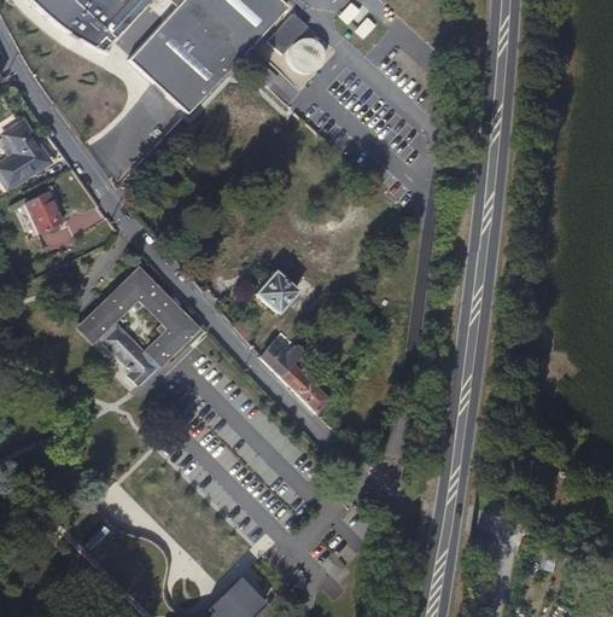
[(33,0),(39,7),(47,15),(58,24),(64,28),(73,35),(83,41),(86,44),(98,50),(106,54),(111,56),(105,51),(100,46),(109,39),(114,44),(120,39),(153,0),(33,0)]
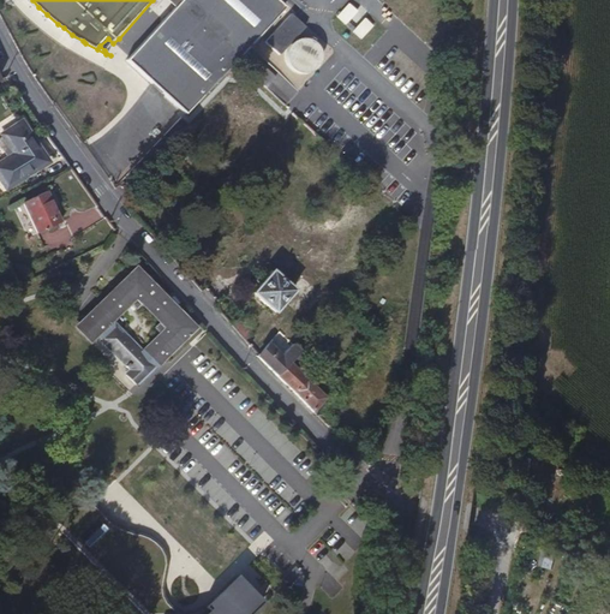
[(214,31),(241,55),(244,53),(186,0),(184,3),(214,31)]
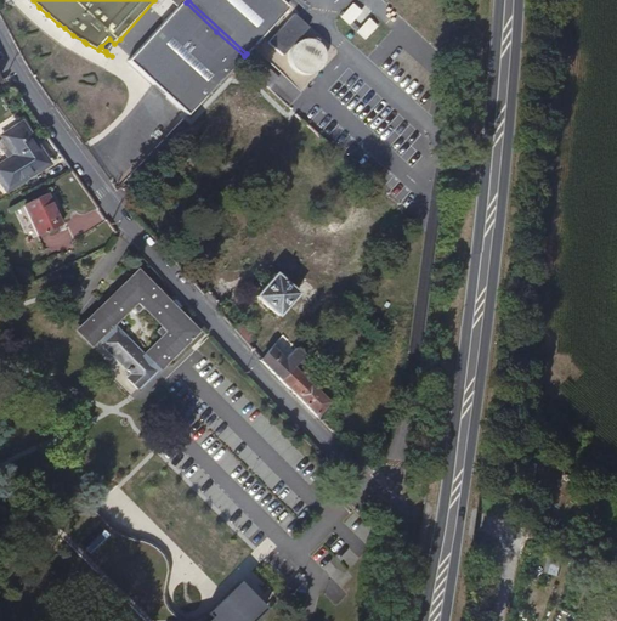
[(188,0),(247,54),(250,49),(289,7),(281,0),(188,0)]
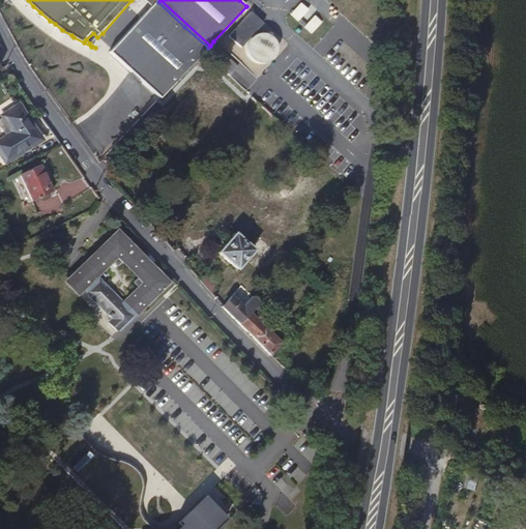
[(158,2),(156,4),(206,50),(208,48),(184,27),(158,2)]
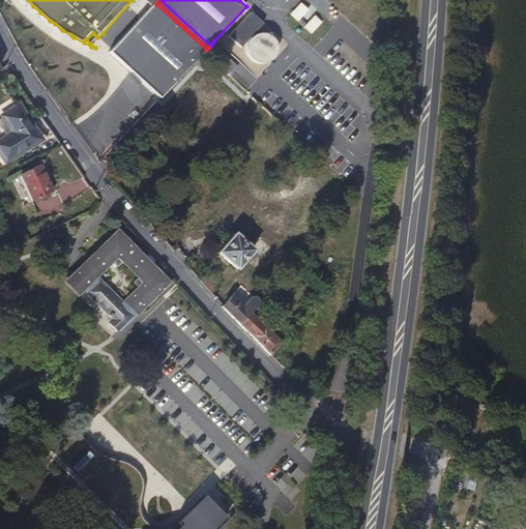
[(307,9),(300,3),(291,15),(297,20),(307,9)]
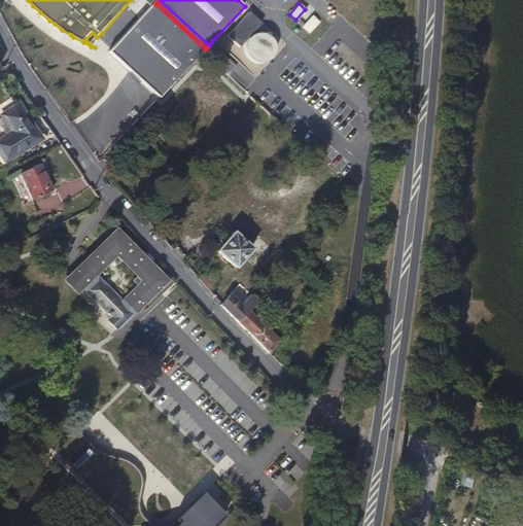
[(113,51),(163,97),(205,49),(155,4),(113,51)]
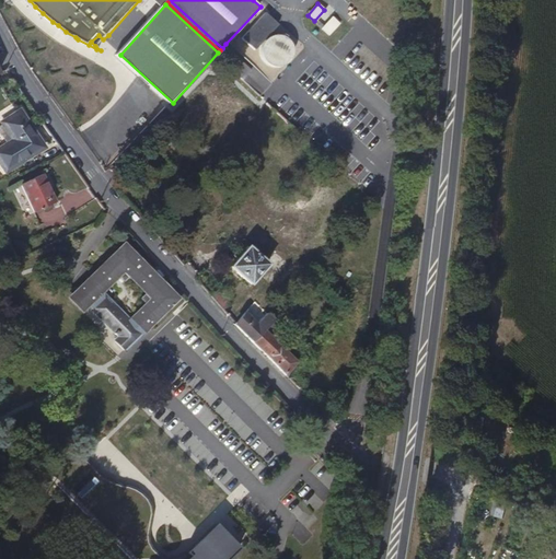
[(356,23),(366,13),(356,4),(347,14),(356,23)]
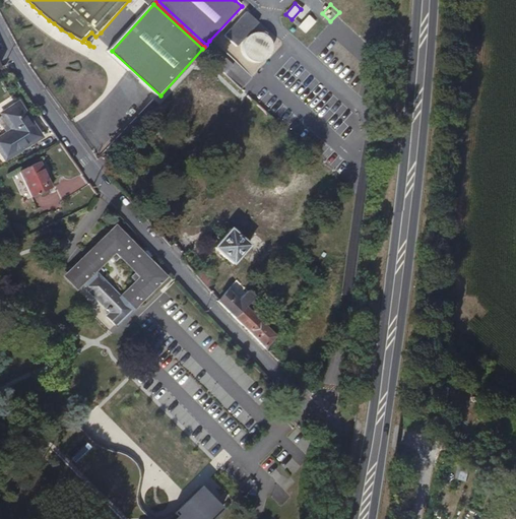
[(259,22),(247,12),(226,36),(238,47),(259,22)]
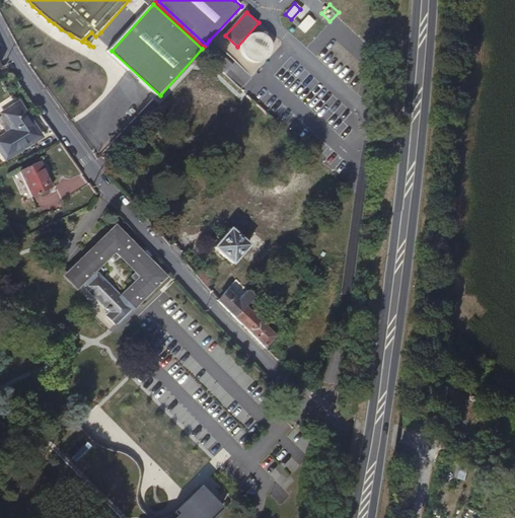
[(313,20),(306,15),(297,25),(303,31),(313,20)]
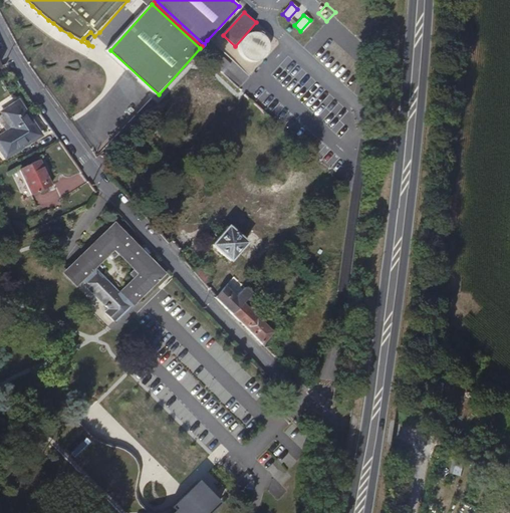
[(243,54),(262,34),(260,33),(259,32),(257,32),(253,31),(250,32),(247,34),(244,36),(242,39),(241,42),(241,43),(240,45),(241,49),(242,52),(243,54)]
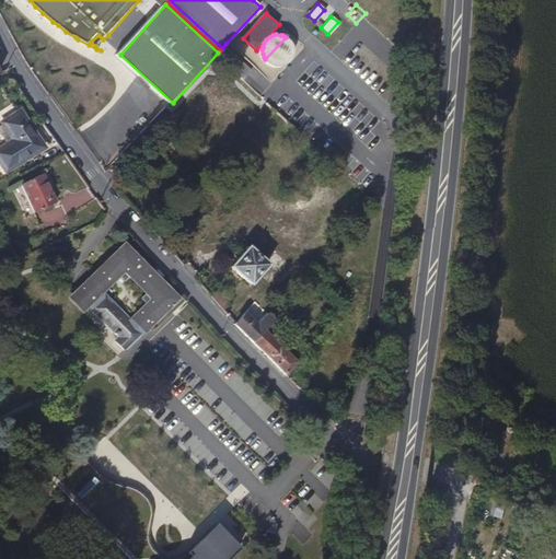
[(95,46),(103,39),(99,35),(91,42),(95,46)]
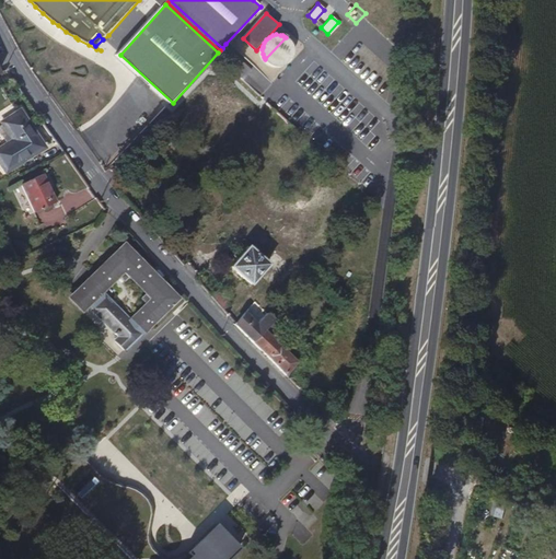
[(288,39),(287,38),(286,37),(265,59),(266,60),(267,61),(269,62),(273,65),(277,65),(279,65),(280,65),(284,63),(286,63),(287,61),(290,58),(291,55),(292,54),(292,51),(292,47),(292,46),(291,44),(291,42),(290,41),(288,39)]
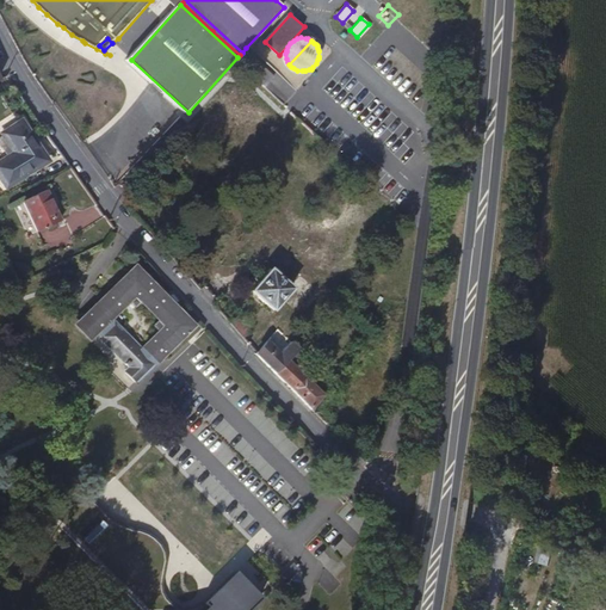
[(284,75),(276,84),(291,98),(300,90),(284,75)]
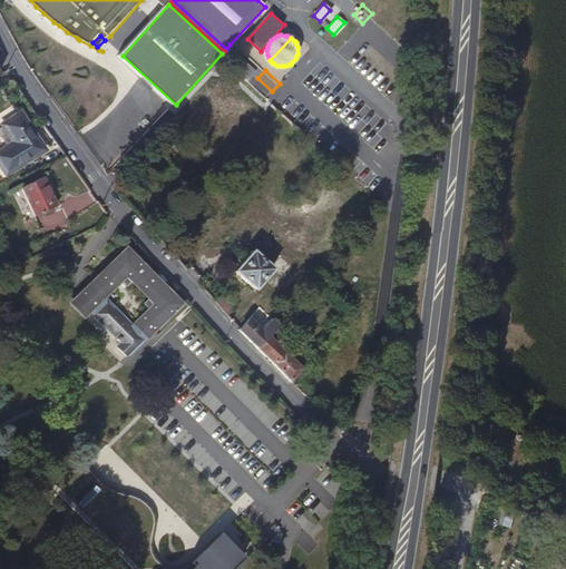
[(47,151),(22,114),(3,126),(16,144),(0,154),(0,162),(9,176),(47,151)]
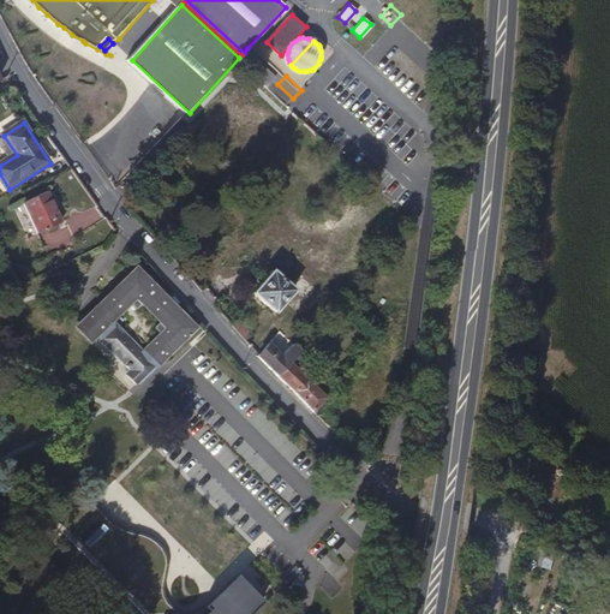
[(43,232),(65,220),(47,190),(27,203),(43,232)]
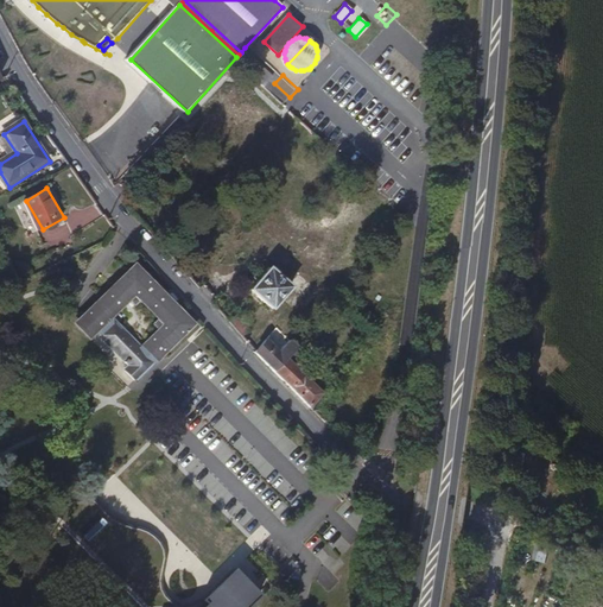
[(50,241),(71,240),(71,229),(49,229),(50,241)]
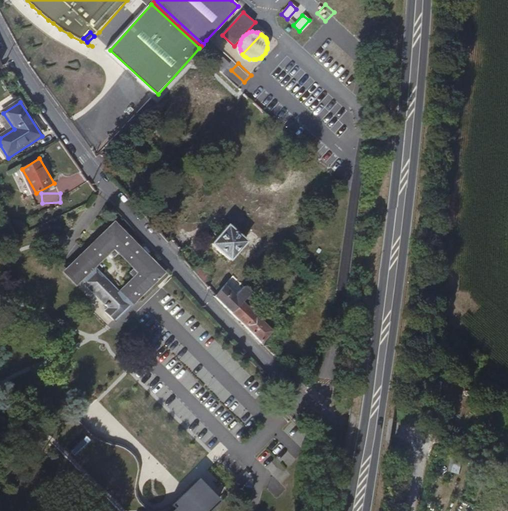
[(168,272),(120,222),(71,269),(81,280),(87,275),(110,301),(109,301),(114,306),(110,309),(119,318),(168,272)]
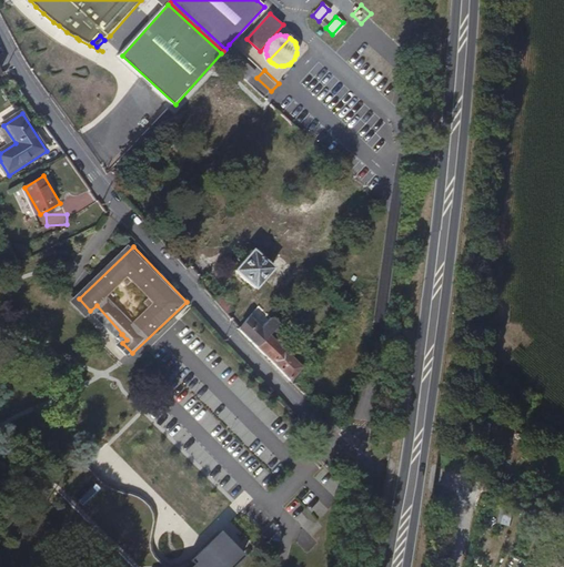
[(257,287),(274,266),(265,259),(255,250),(237,270),(257,287)]
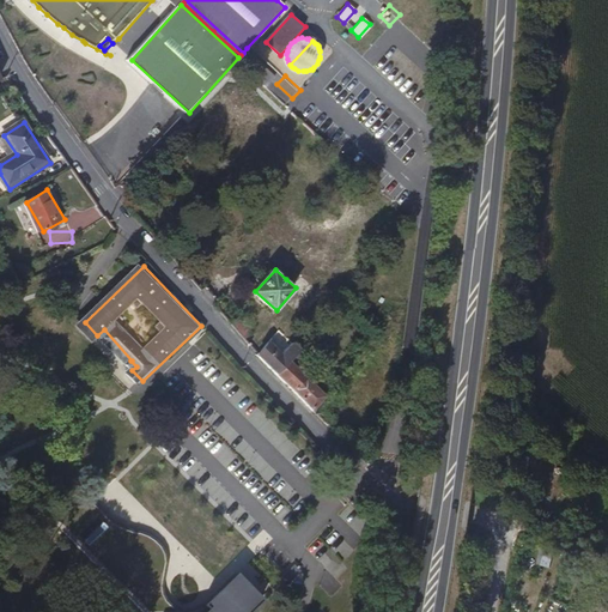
[(230,319),(237,313),(225,300),(218,306),(230,319)]
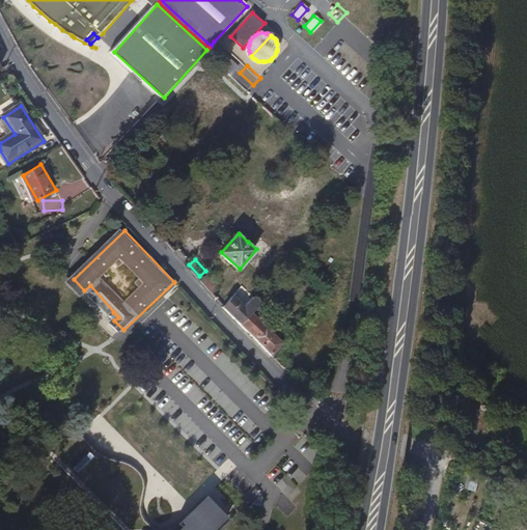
[(215,291),(221,285),(210,273),(203,278),(215,291)]
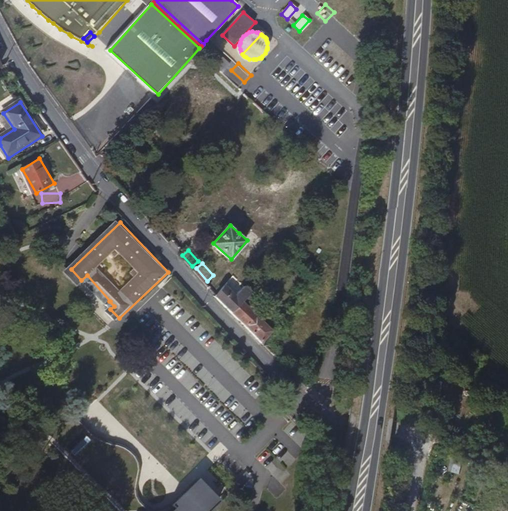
[(227,286),(219,296),(229,307),(238,297),(227,286)]
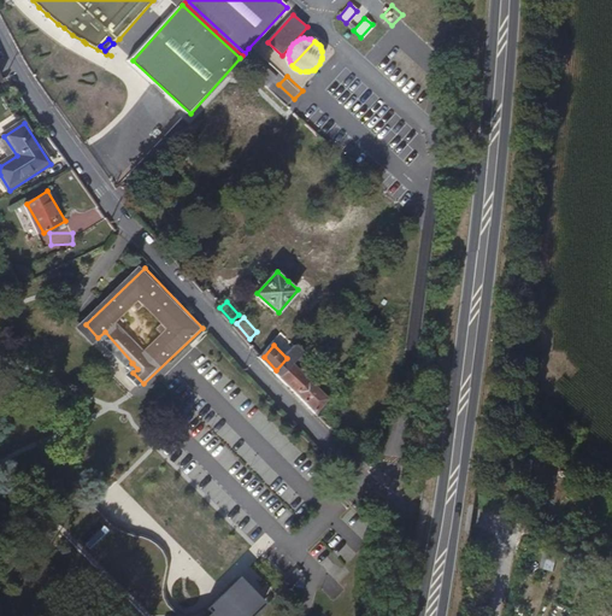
[(287,358),(276,370),(282,376),(304,355),(296,348),(287,358)]
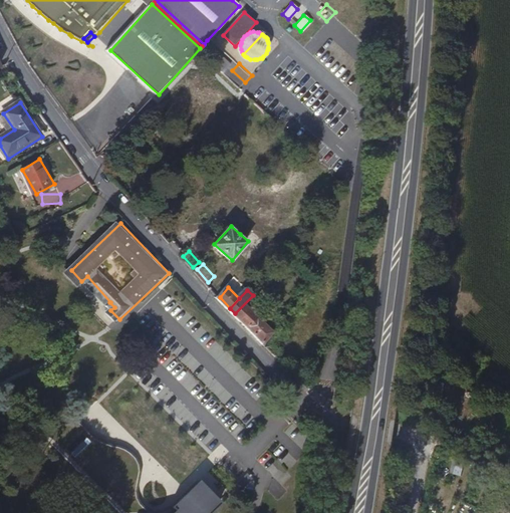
[(235,313),(249,327),(259,316),(252,309),(260,300),(253,295),(235,313)]
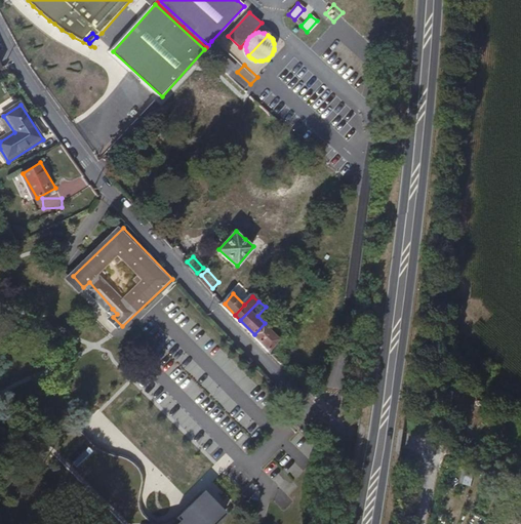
[(281,338),(280,337),(265,323),(254,334),(271,351),(281,338)]
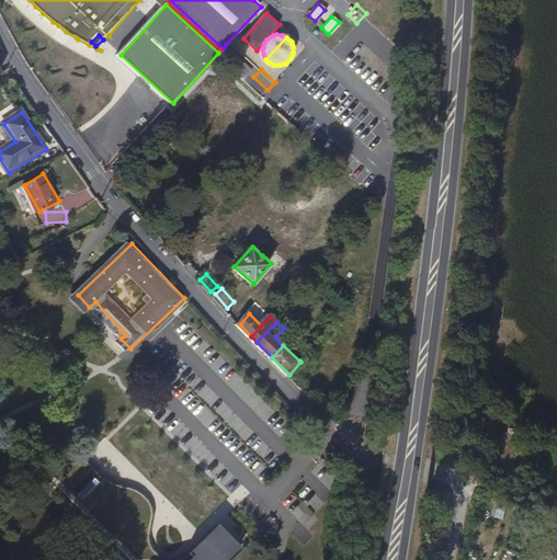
[(110,481),(91,457),(61,478),(131,559),(234,559),(243,553),(216,524),(185,553),(189,559),(161,559),(155,551),(155,529),(149,493),(110,481)]
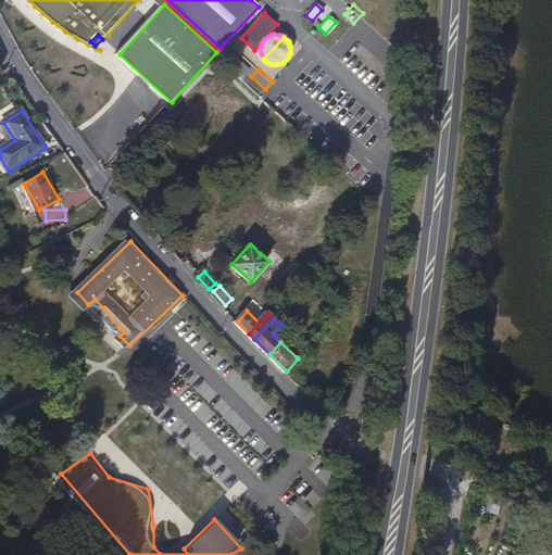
[(261,519),(265,526),(276,518),(272,512),(261,519)]
